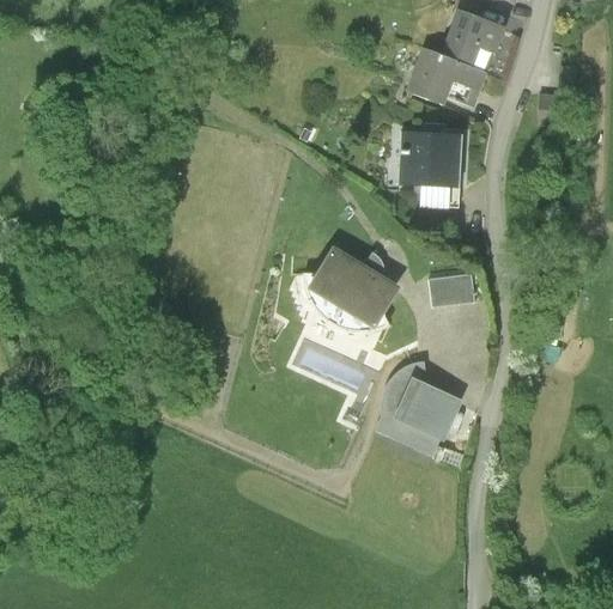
[(455,2),(436,52),(485,69),(503,20),(455,2)]
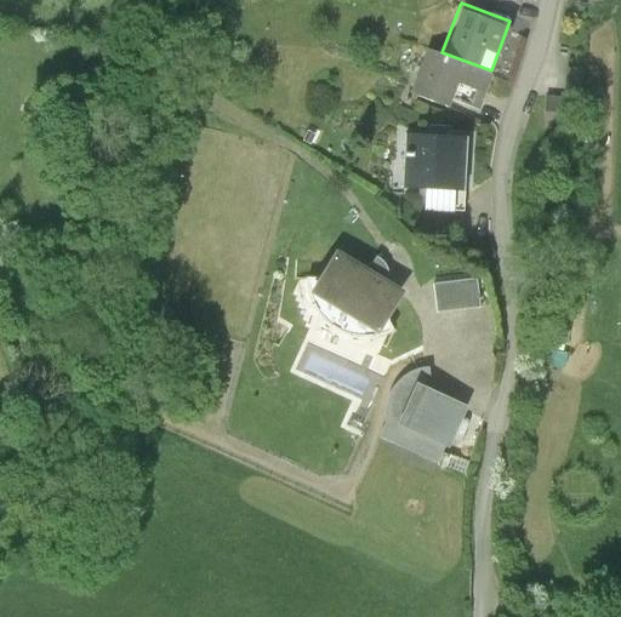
[(479,104),(491,70),(442,52),(432,47),(415,92),(451,106),(455,96),(479,104)]
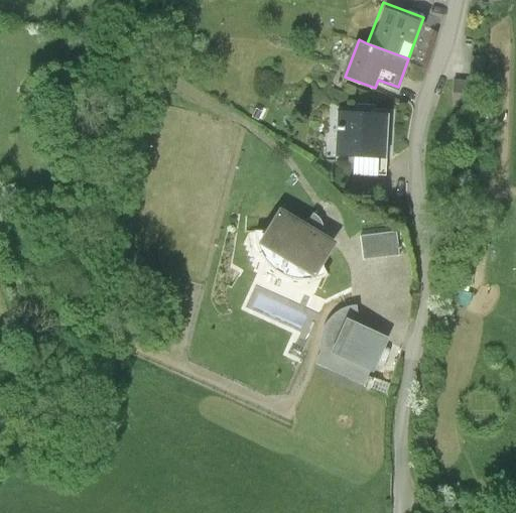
[(455,78),(453,104),(473,106),(476,80),(455,78)]
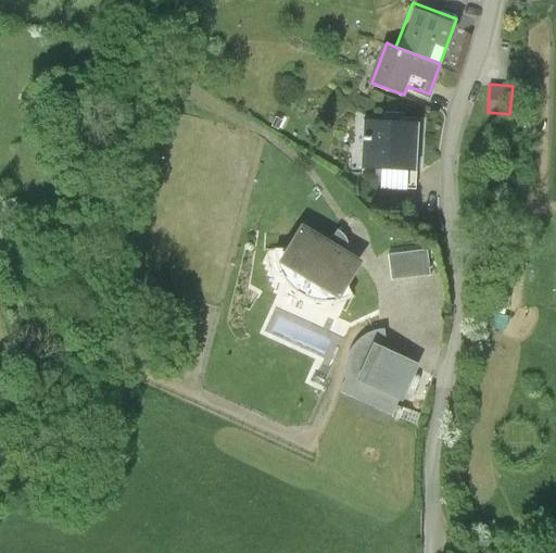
[(417,122),(363,121),(362,168),(380,170),(416,170),(417,122)]
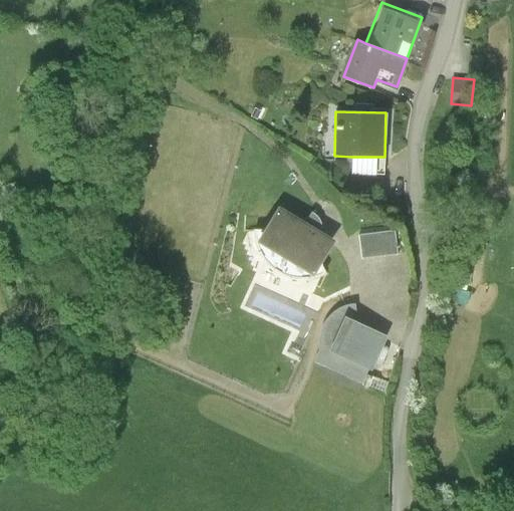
[(383,175),(384,157),(351,157),(351,175),(383,175)]
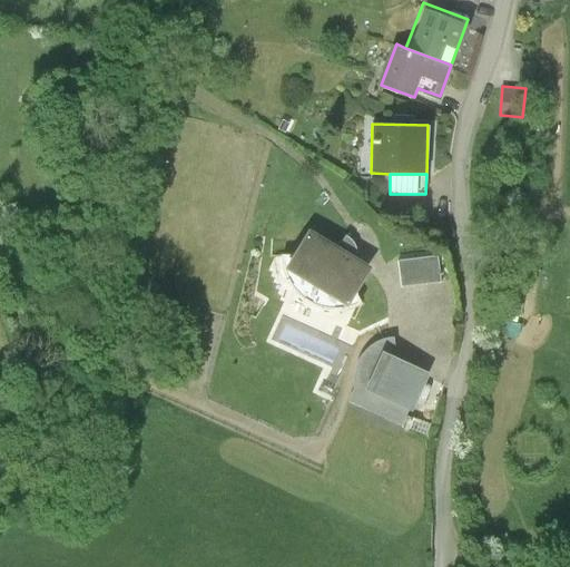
[(369,263),(306,224),(288,253),(281,253),(279,262),(282,270),(285,277),(290,285),(296,293),(301,296),(308,302),(317,305),(327,308),(337,309),(351,306),(362,302),(354,287),(369,263)]
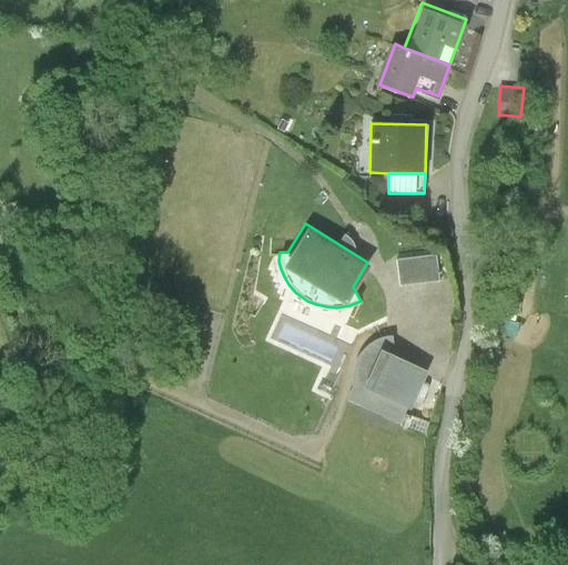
[(435,252),(396,258),(399,284),(438,279),(435,252)]
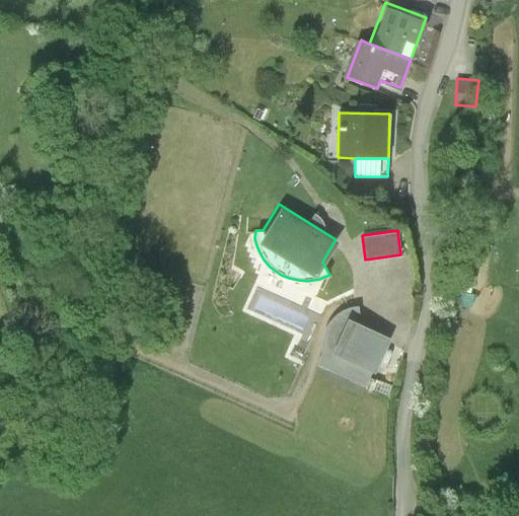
[(390,337),(360,321),(358,303),(349,304),(342,307),(337,310),(331,314),(327,320),(323,326),(321,334),(320,341),(321,351),(329,350),(373,371),(390,337)]
